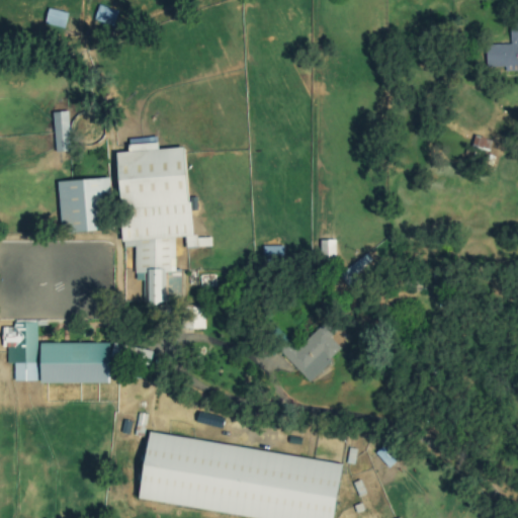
[(113,25),(118,11),(99,4),(93,19),(113,25)]
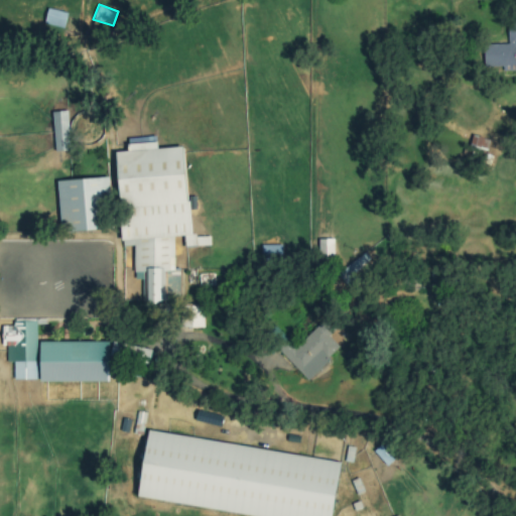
[(484,43),(484,67),(502,67),(502,71),(515,71),(515,22),(508,22),(508,43),(484,43)]
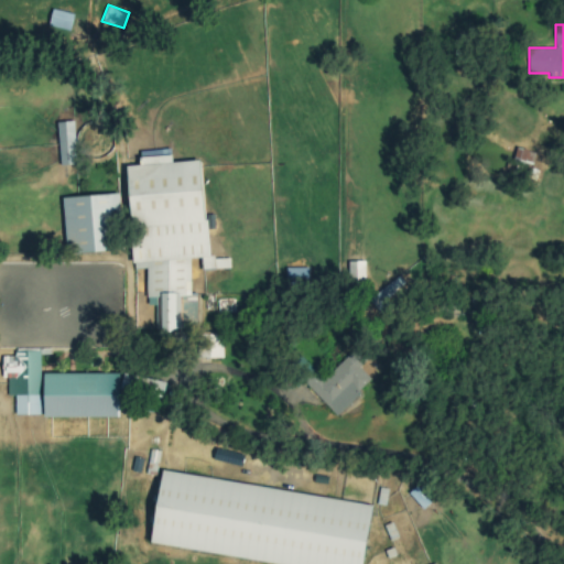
[(57,122),(60,165),(76,164),(74,121),(57,122)]
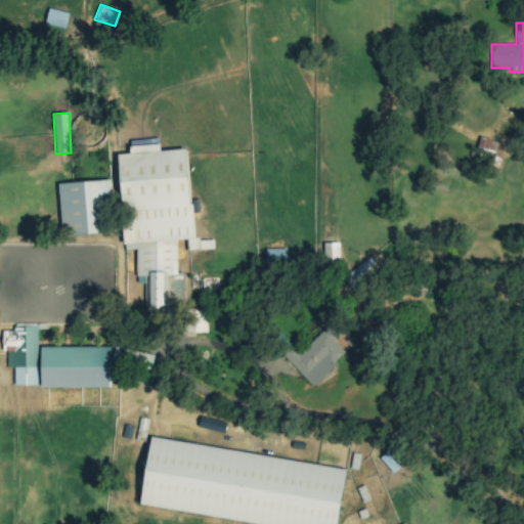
[(494,151),(497,141),(479,137),(477,147),(494,151)]
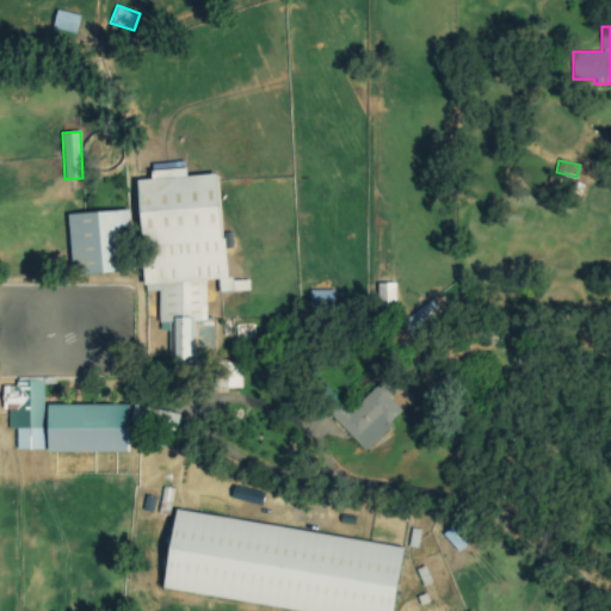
[(137,180),(144,287),(147,291),(158,290),(160,332),(168,331),(170,357),(214,355),(211,318),(207,319),(204,281),(218,279),(220,291),(250,290),(250,281),(233,281),(232,277),(228,277),(226,250),(233,246),(232,244),(230,233),(221,234),(217,174),(186,176),(186,171),(184,164),(172,168),(152,170),(153,179),(137,180)]
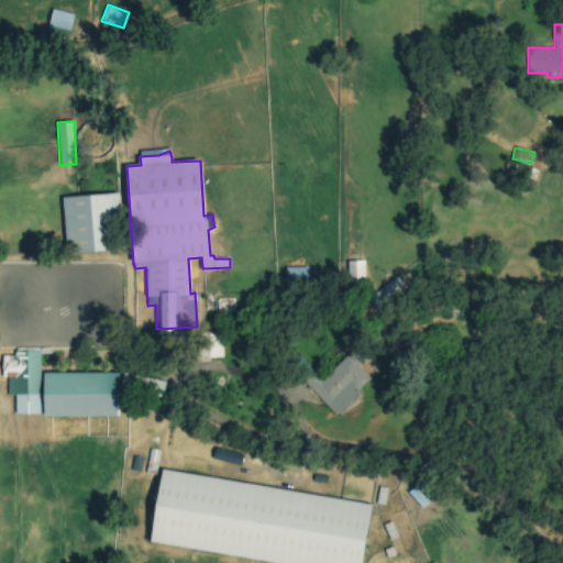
[(66,253),(112,251),(111,232),(121,231),(119,194),(63,197),(66,253)]
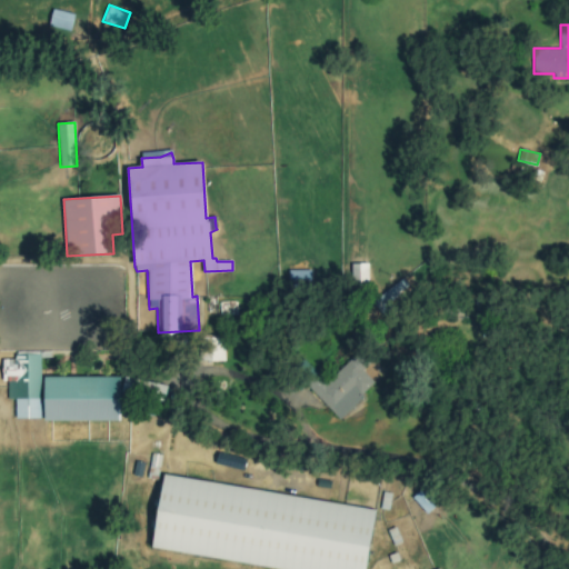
[(351,286),(368,285),(368,263),(351,263),(351,286)]
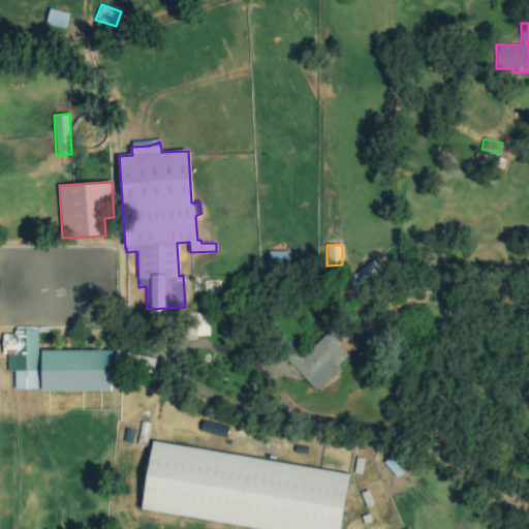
[(269,267),(289,266),(288,251),(269,251),(269,267)]
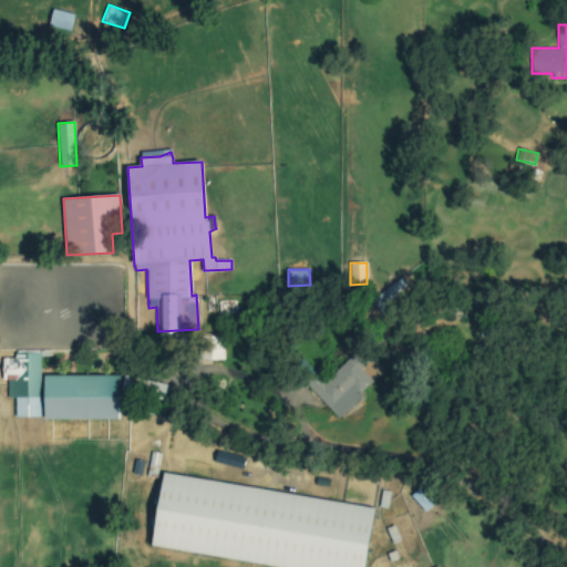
[(382,316),(390,311),(384,302),(408,288),(402,279),(371,299),(382,316)]
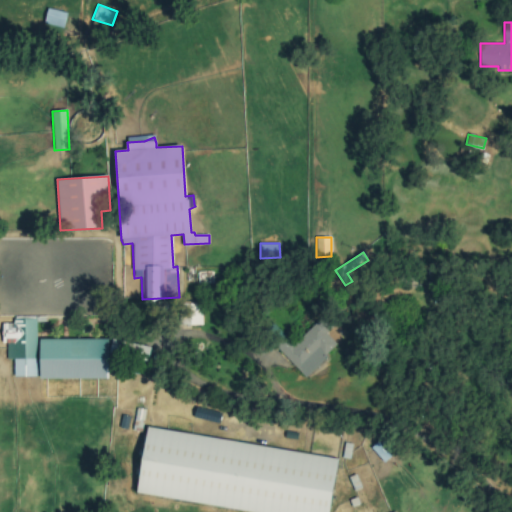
[(202,325),(203,303),(180,302),(180,324),(202,325)]
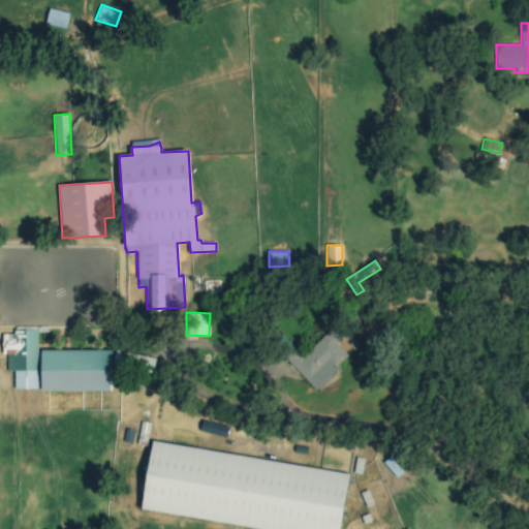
[(14,371),(14,390),(37,389),(36,327),(13,328),(14,334),(4,334),(4,371),(14,371)]
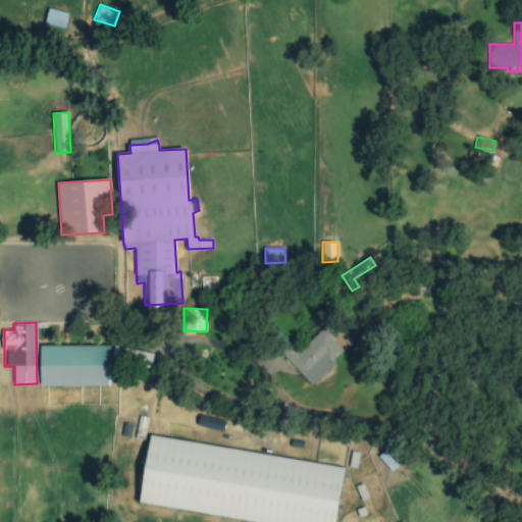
[(310,384),(344,353),(332,340),(336,336),(324,323),(285,358),(310,384)]
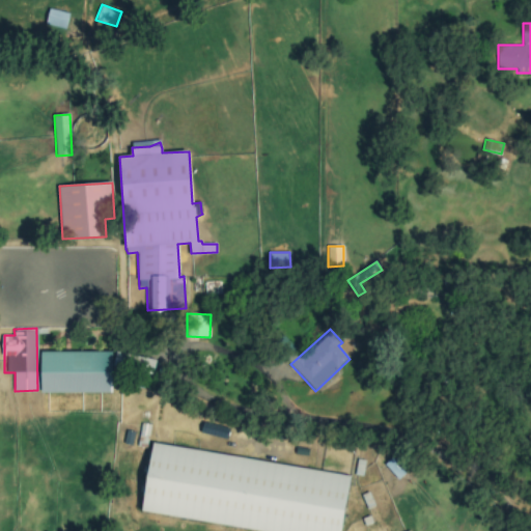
[(42,351),(40,392),(112,393),(112,352),(42,351)]
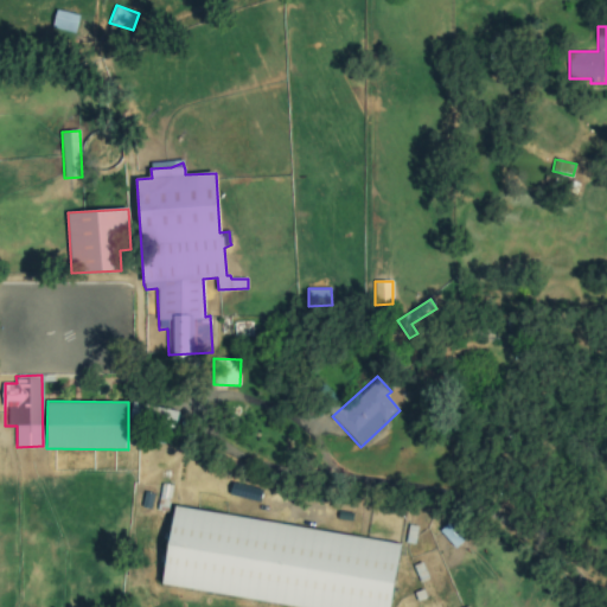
[(178,408),(132,406),(131,421),(177,423),(178,408)]
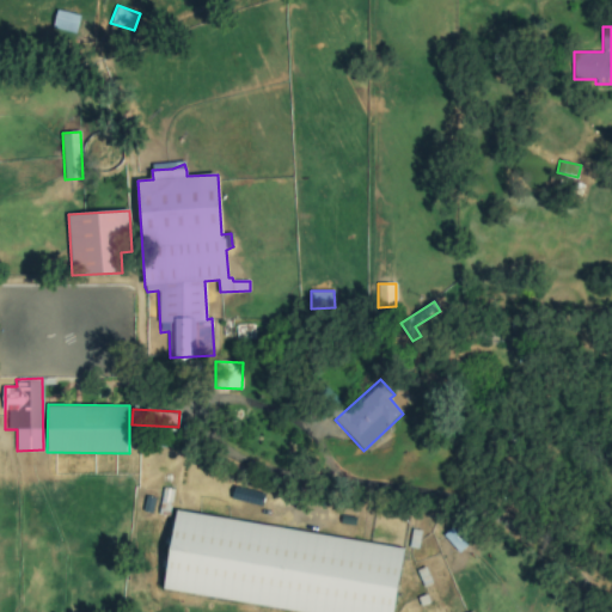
[(310,611),(393,611),(403,544),(175,514),(164,593),(310,611)]
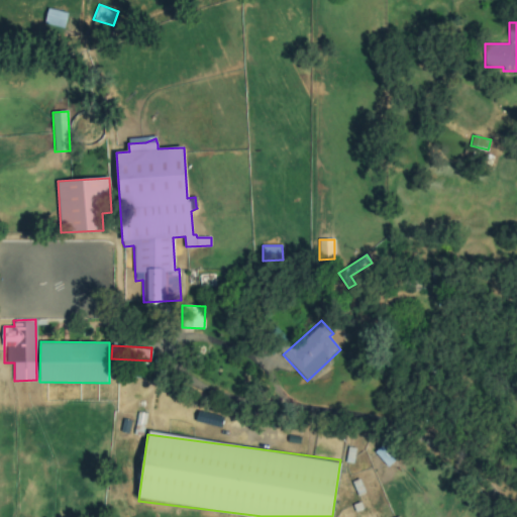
[(375,451),(387,467),(398,457),(385,442),(375,451)]
